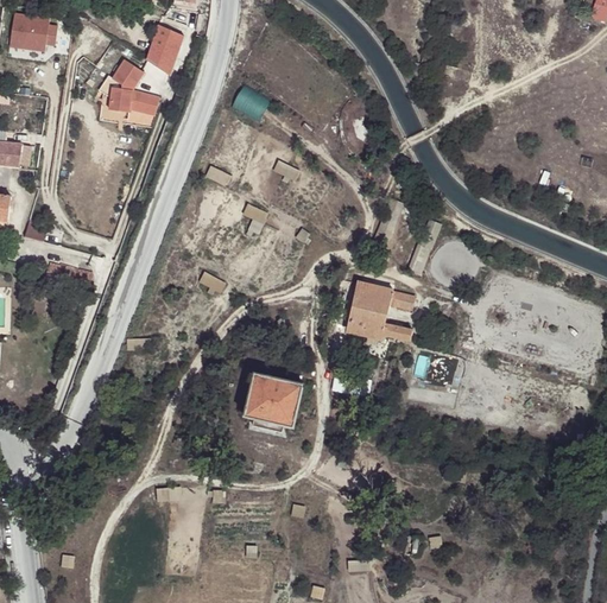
[(590,0),(589,13),(606,16),(606,0),(590,0)]
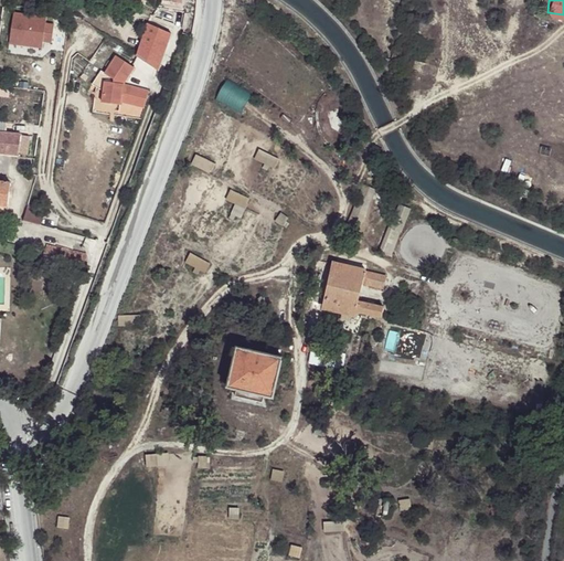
[(135,55),(158,71),(171,33),(146,24),(135,55)]
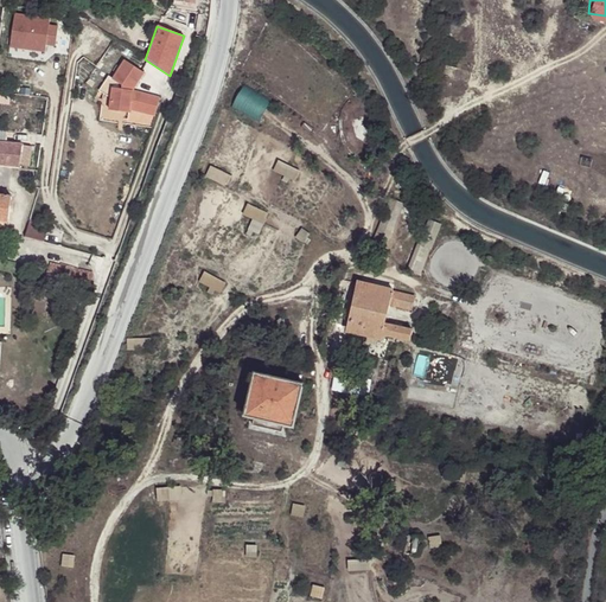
[(21,75),(34,77),(37,62),(24,59),(21,75)]
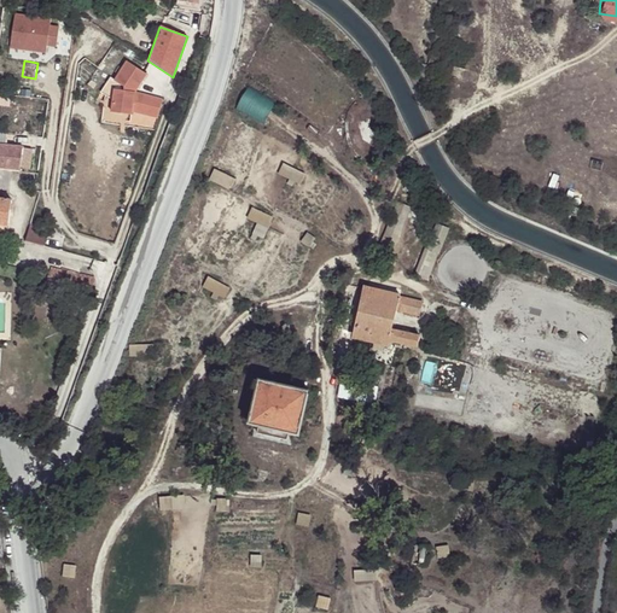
[(126,60),(114,79),(127,87),(126,91),(114,88),(110,111),(132,115),(132,110),(156,117),(161,99),(134,92),(146,74),(126,60)]
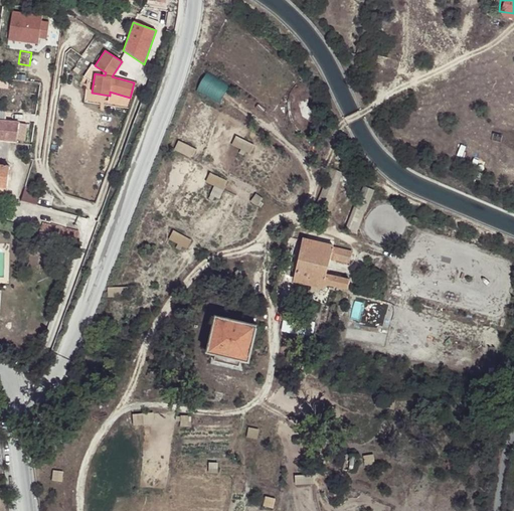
[(374,59),(392,63),(393,58),(381,56),(382,52),(376,50),(374,59)]
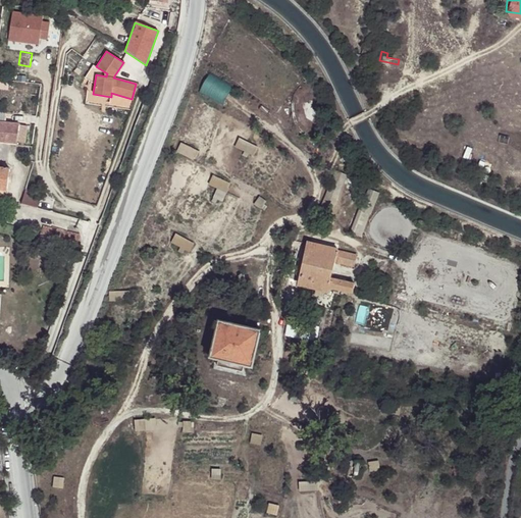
[(296,79),(302,75),(292,61),(287,65),(296,79)]
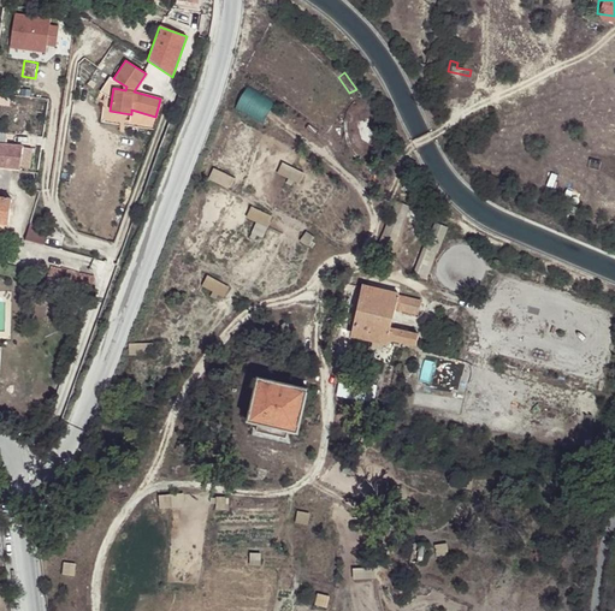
[(234,105),(261,118),(272,96),(244,83),(234,105)]
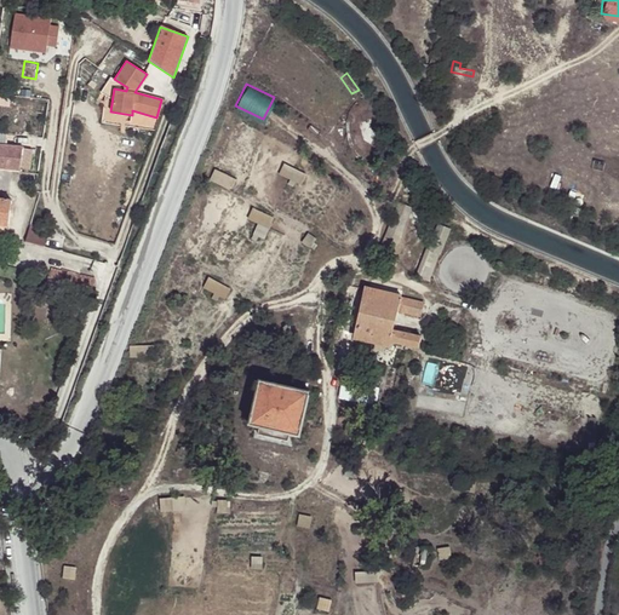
[(19,148),(0,145),(0,168),(18,172),(19,150),(19,148)]
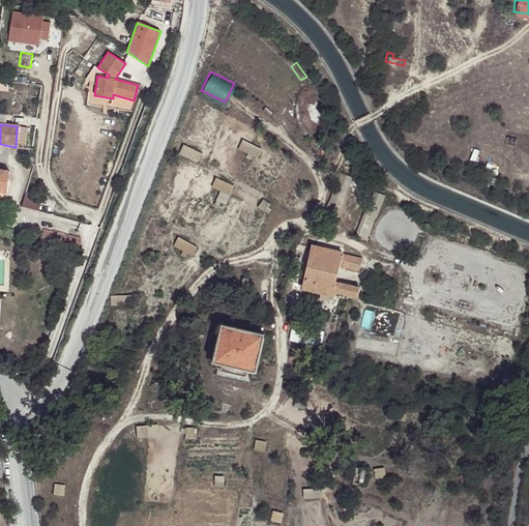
[(17,128),(16,147),(26,148),(28,129),(17,128)]
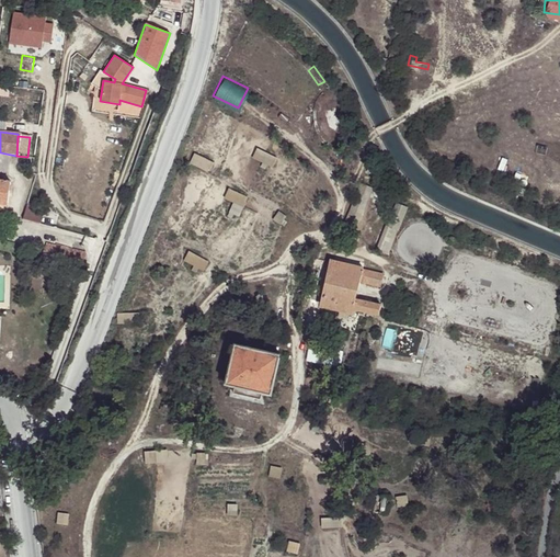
[(271,162),(276,152),(256,143),(251,152),(271,162)]
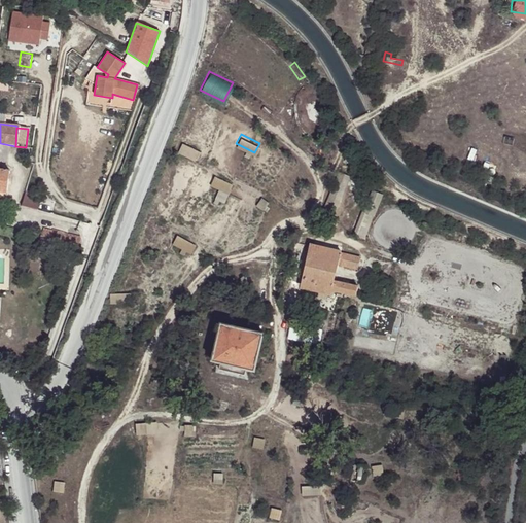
[(0,189),(6,192),(8,170),(0,168),(0,189)]
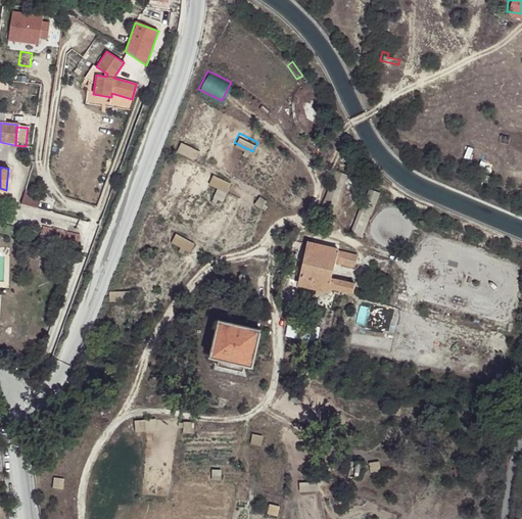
[(218,185),(214,193),(222,197),(231,178),(212,170),(207,180),(218,185)]
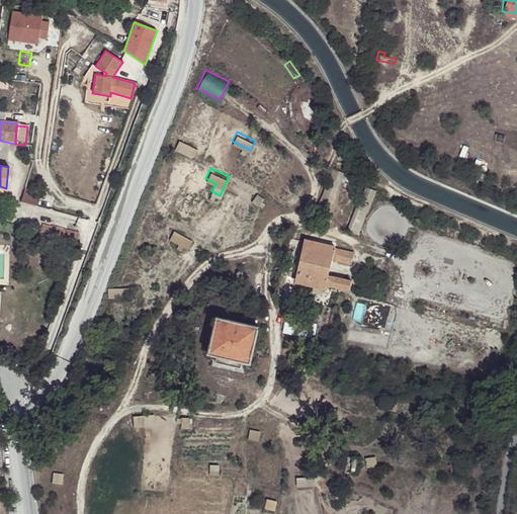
[(365,208),(374,188),(366,184),(357,205),(365,208)]
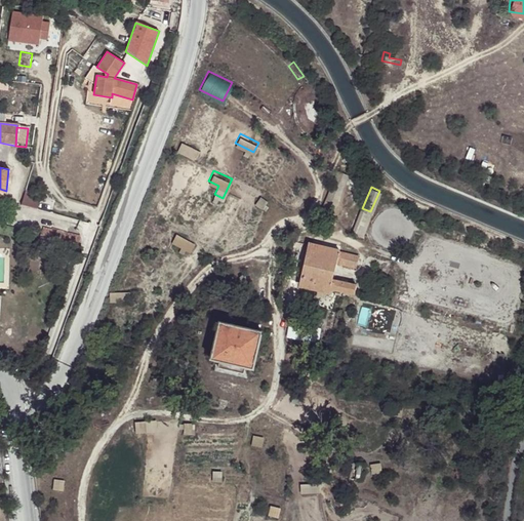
[(39,193),(24,189),(19,203),(35,207),(39,193)]
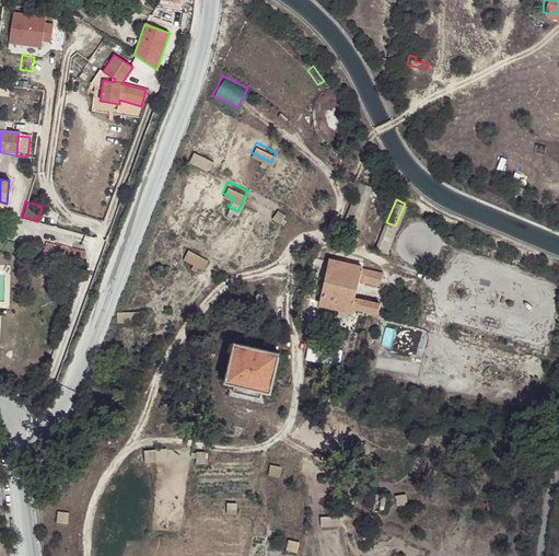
[(21,233),(19,239),(70,251),(71,245),(55,241),(54,243),(21,233)]
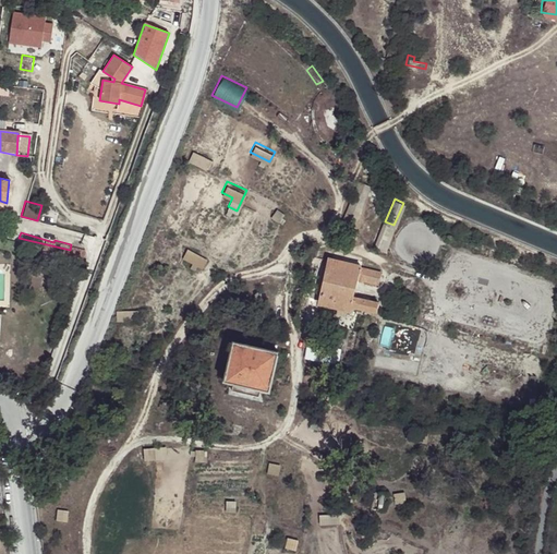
[(186,244),(181,255),(202,265),(207,254),(186,244)]
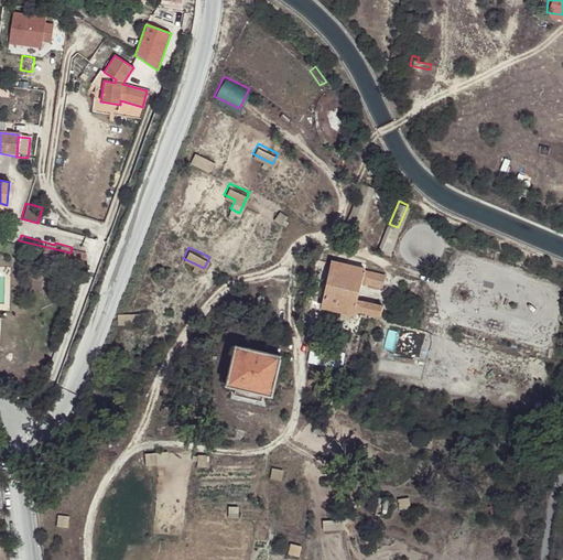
[(335,248),(332,260),(350,265),(352,256),(354,252),(335,248)]
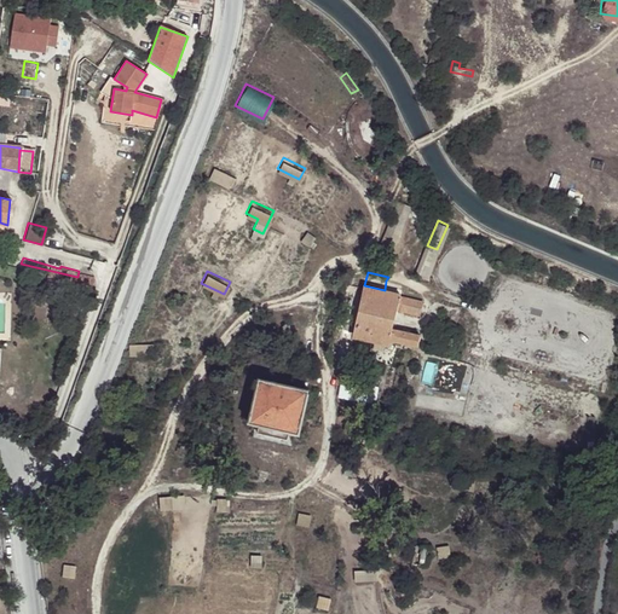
[(386,281),(385,290),(398,294),(399,294),(400,284),(386,281)]
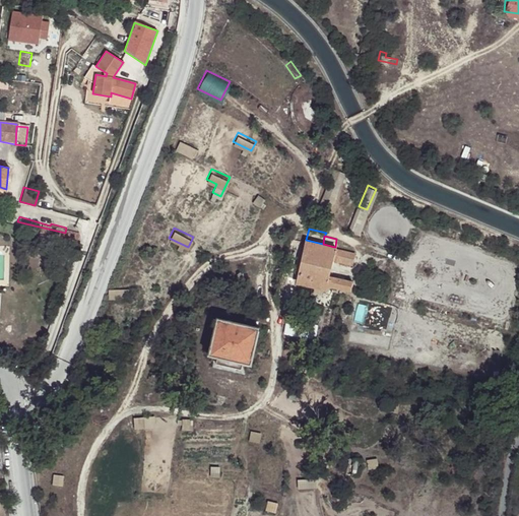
[(323,244),(306,240),(297,280),(326,287),(327,284),(350,289),(351,280),(328,275),(331,265),(332,258),(352,262),(354,253),(334,249),(334,247),(323,244)]
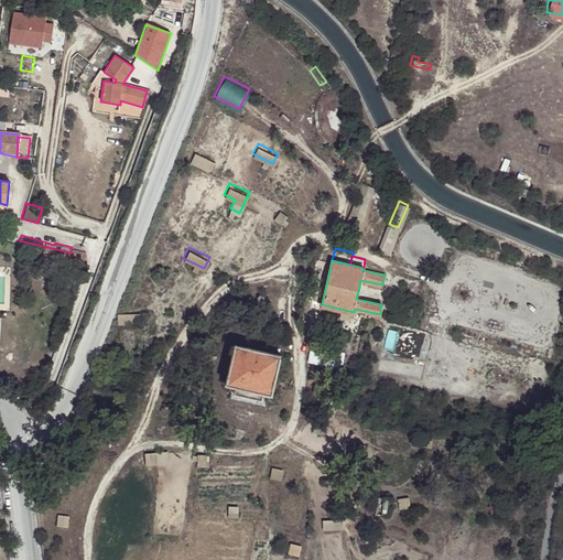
[(360,280),(359,288),(393,294),(396,287),(382,284),(360,280)]
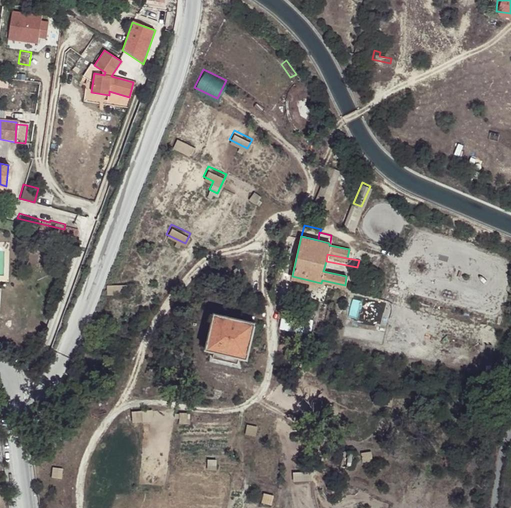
[(106,290),(124,290),(124,280),(106,280),(106,290)]
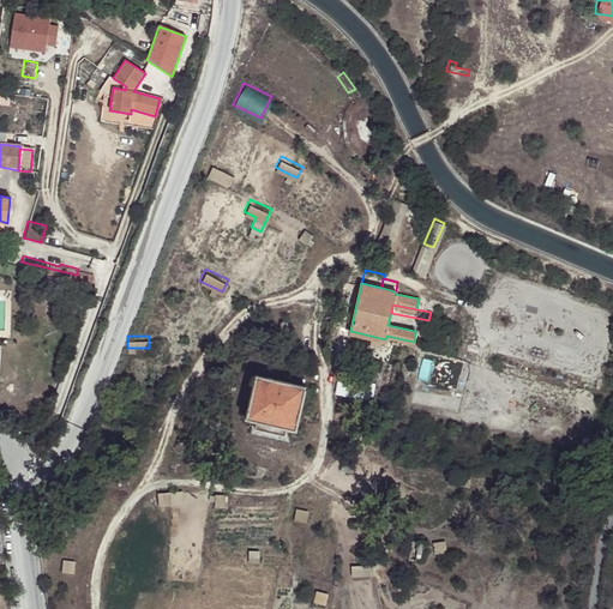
[(356,392),(358,374),(336,373),(335,390),(356,392)]
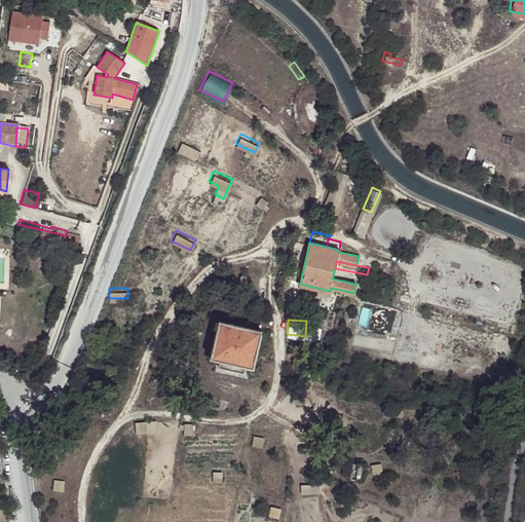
[(219,360),(241,365),(247,366),(252,367),(259,330),(218,322),(211,359),(219,360)]
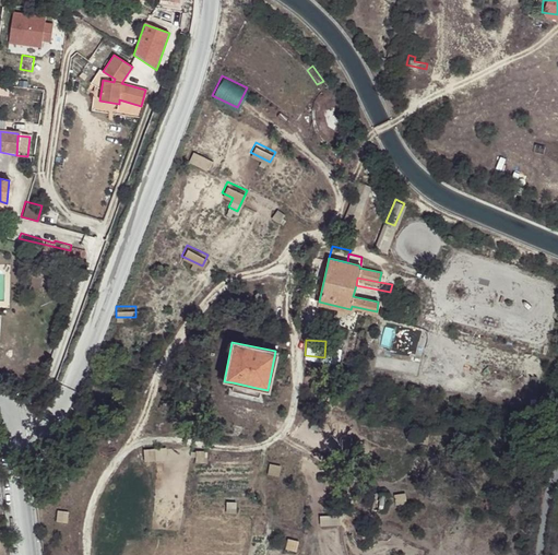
[(256,393),(257,388),(233,382),(232,389),(256,393)]
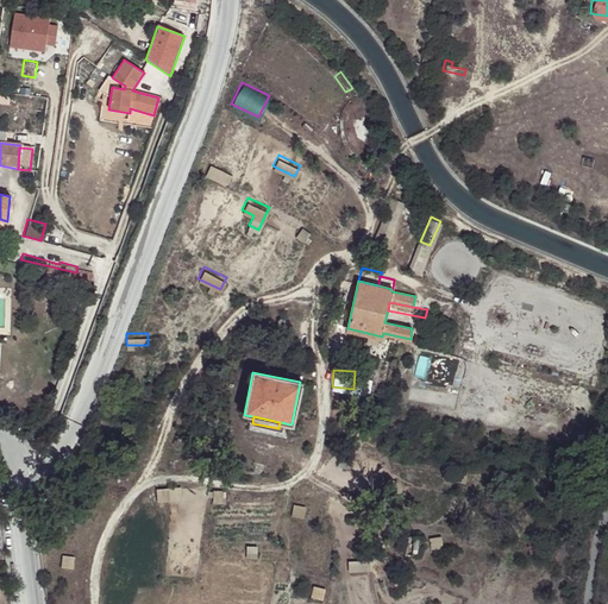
[(160,484),(161,497),(181,495),(181,483),(160,484)]
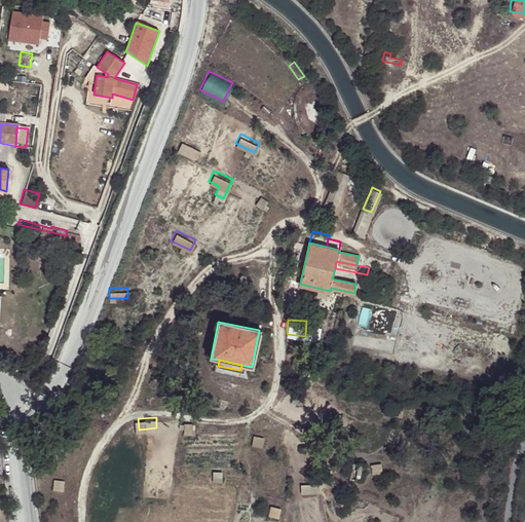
[(349,461),(348,476),(361,478),(362,463),(349,461)]
